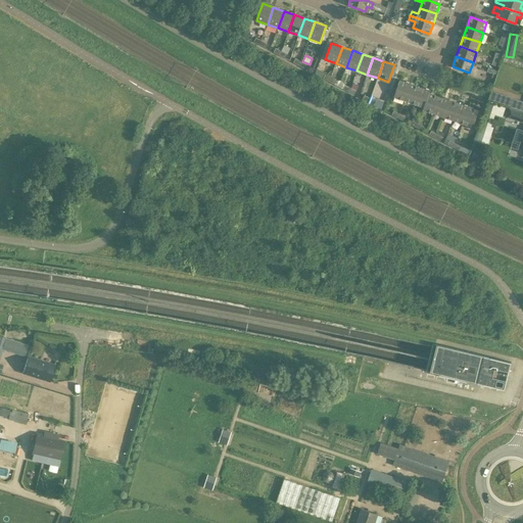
[(395,92),(394,97),(405,100),(410,84),(399,80),(395,92)]
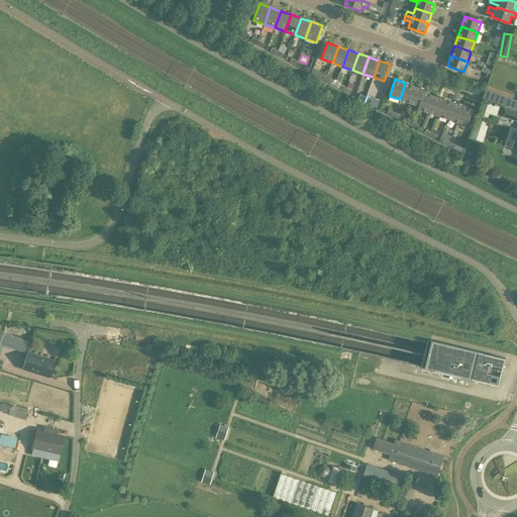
[(409,103),(415,86),(405,83),(400,99),(409,103)]
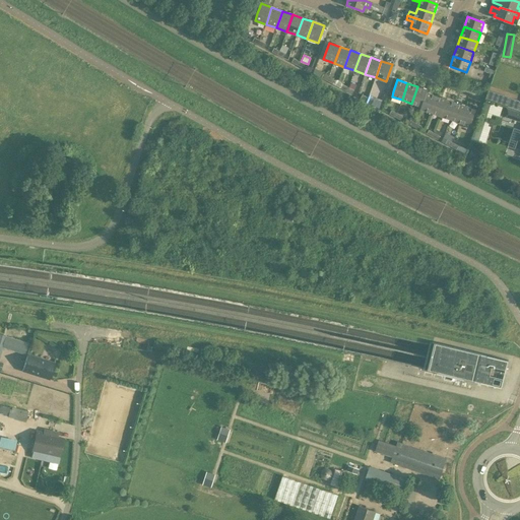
[(427,92),(428,90),(417,86),(411,104),(421,107),(427,92)]
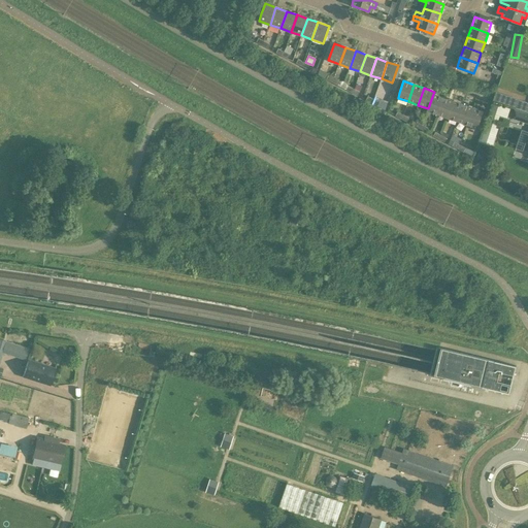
[(428,108),(427,110),(437,114),(443,97),(433,94),(428,108)]
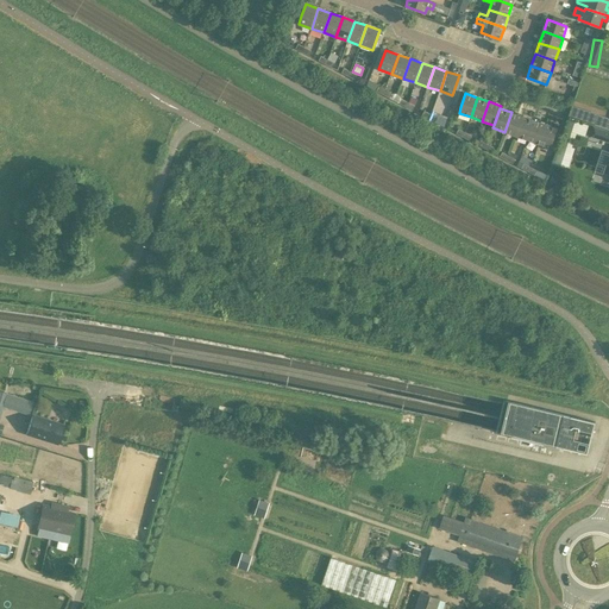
[(516,136),(522,117),(512,112),(504,132),(516,136)]
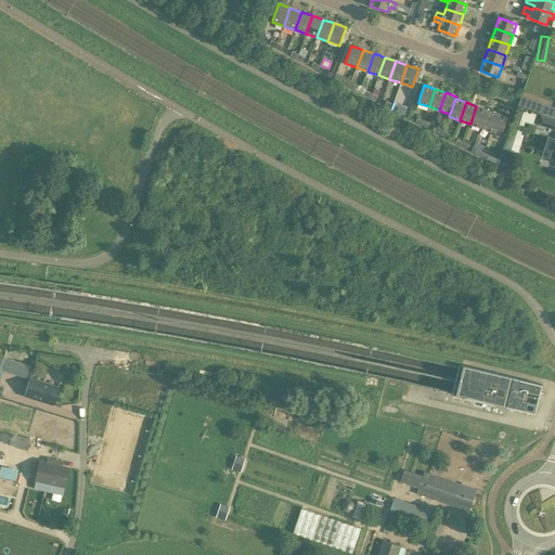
[(554,107),(545,104),(542,114),(554,118),(554,107)]
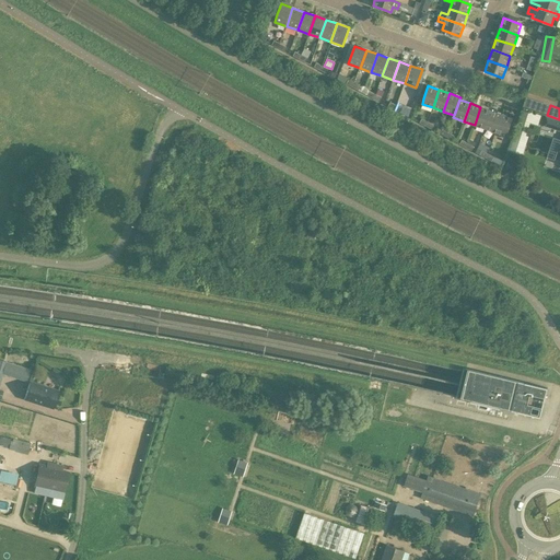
[(485,128),(491,111),(480,107),(475,125),(485,128)]
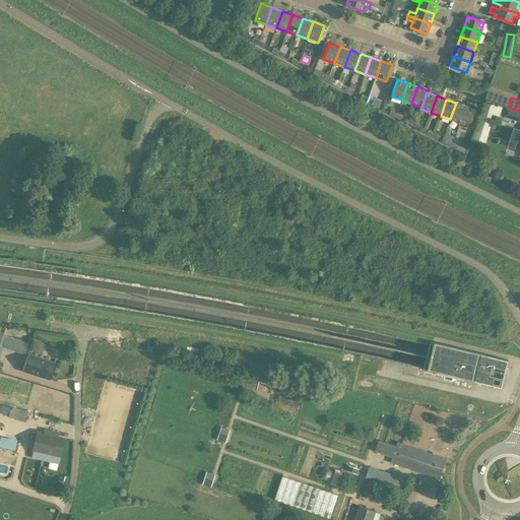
[(460,123),(466,106),(456,103),(450,119),(460,123)]
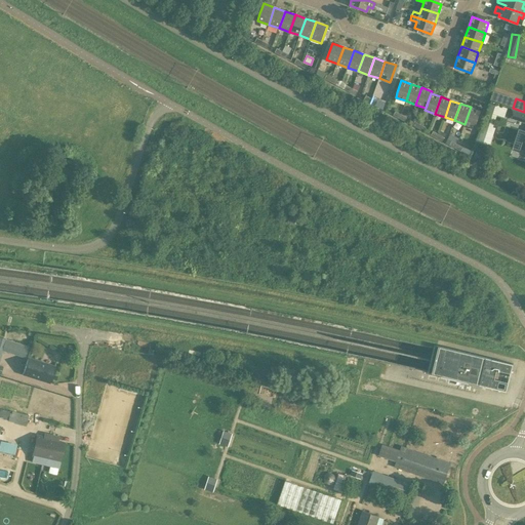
[(483,124),(477,142),(479,143),(487,146),(489,146),(495,128),(493,127),(496,116),(503,118),(507,110),(489,104),(483,124)]
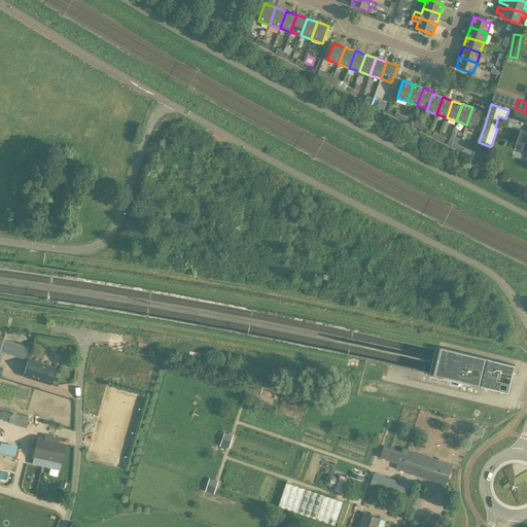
[(477,128),(483,111),(472,107),(466,125),(477,128)]
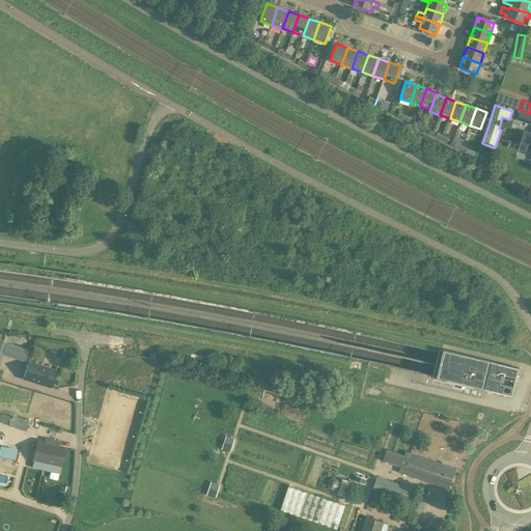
[(530,114),(518,110),(514,119),(530,124),(530,114)]
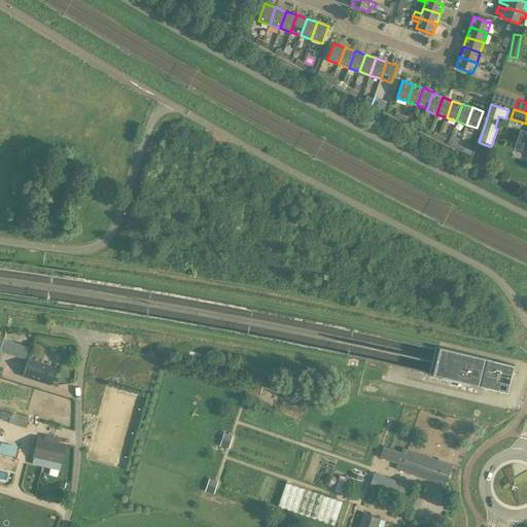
[(481,169),(478,162),(471,165),(476,172),(481,169)]
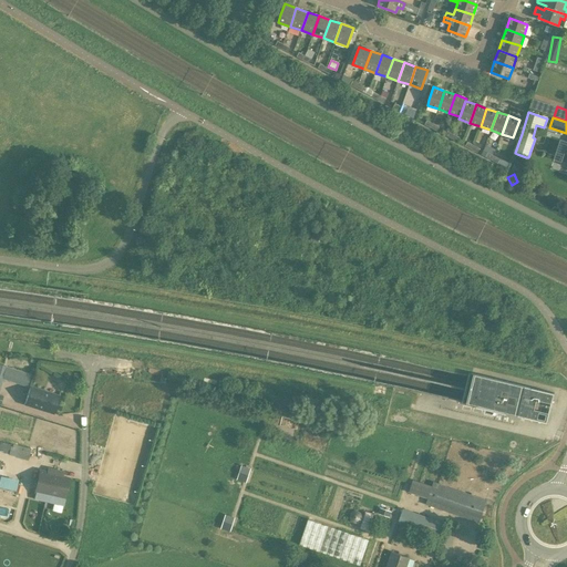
[(315,228),(310,240),(318,243),(321,230),(315,228)]
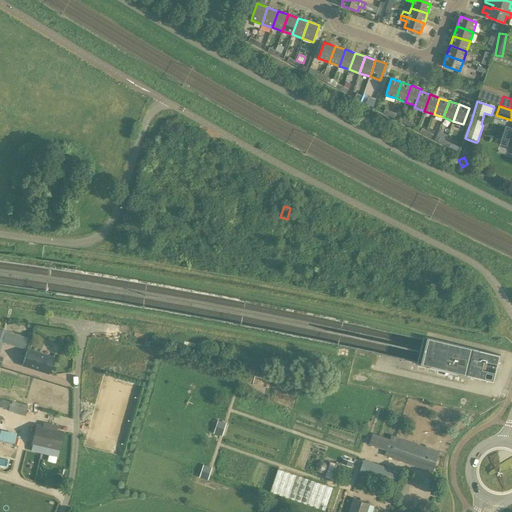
[(30,339),(5,330),(2,338),(28,346),(30,339)]
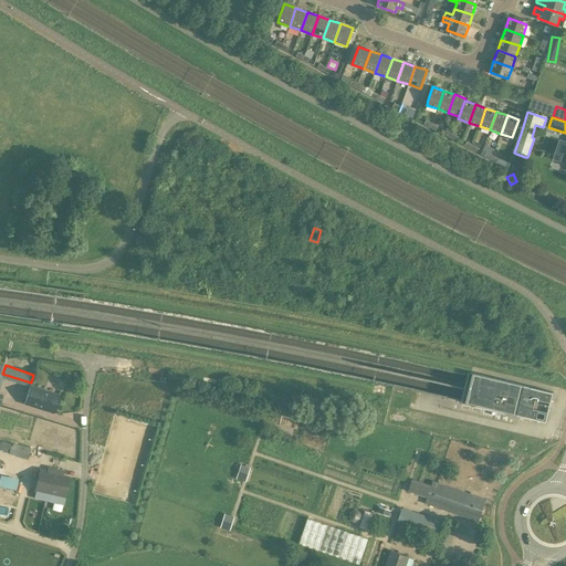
[(554,391),(469,371),(467,379),(463,395),(461,401),(546,421),(554,391)]
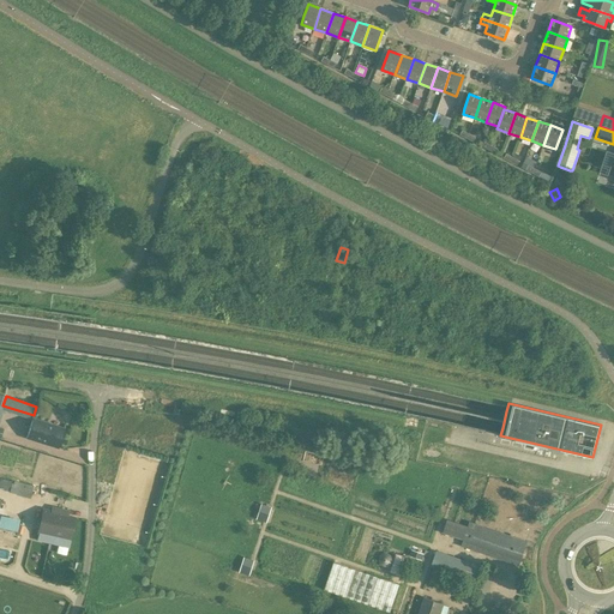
[(58,447),(65,428),(32,417),(26,438),(58,447)]
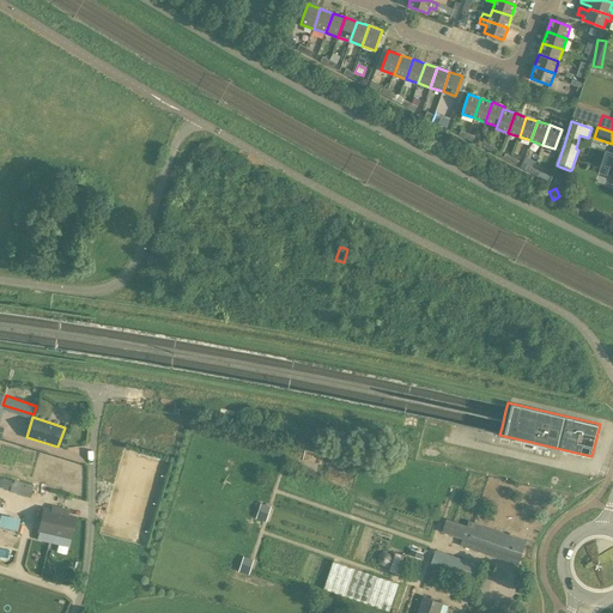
[(8,491),(30,498),(34,485),(13,480),(13,483),(0,478),(0,486),(10,490),(8,491)]
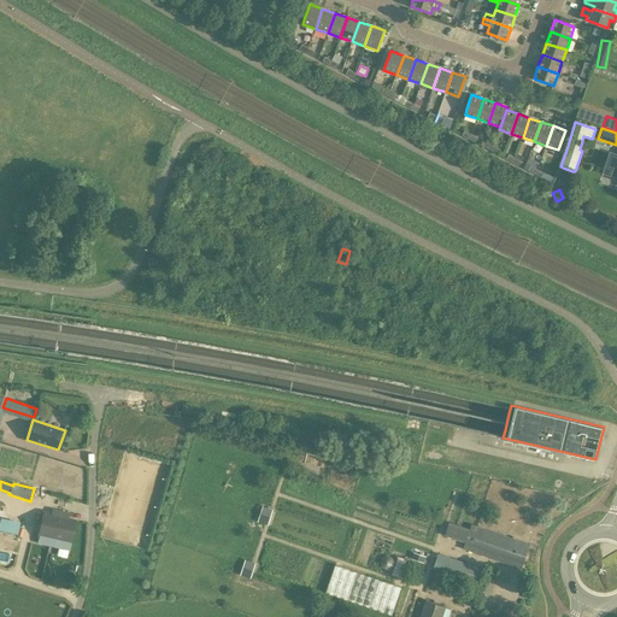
[(262,505),(257,521),(268,523),(272,507),(262,505)]
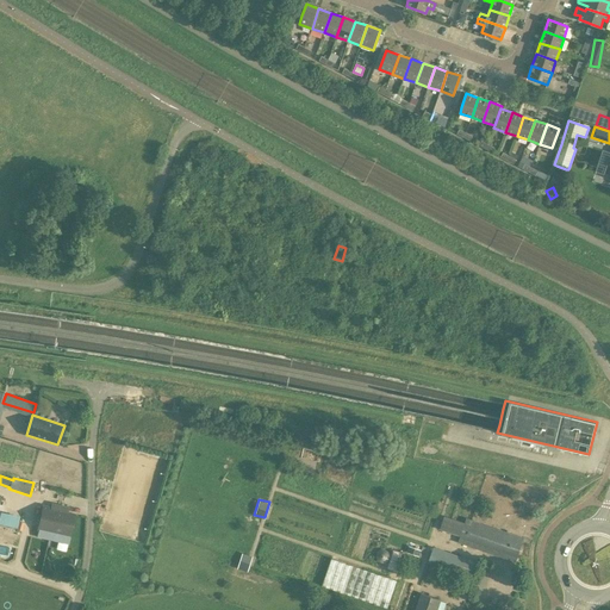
[(36,537),(68,545),(75,515),(58,511),(60,510),(43,506),(36,537)]
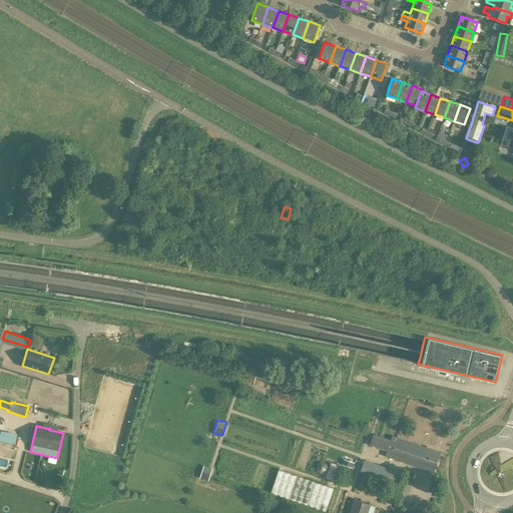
[(386,456),(434,473),(441,453),(392,436),(386,456)]
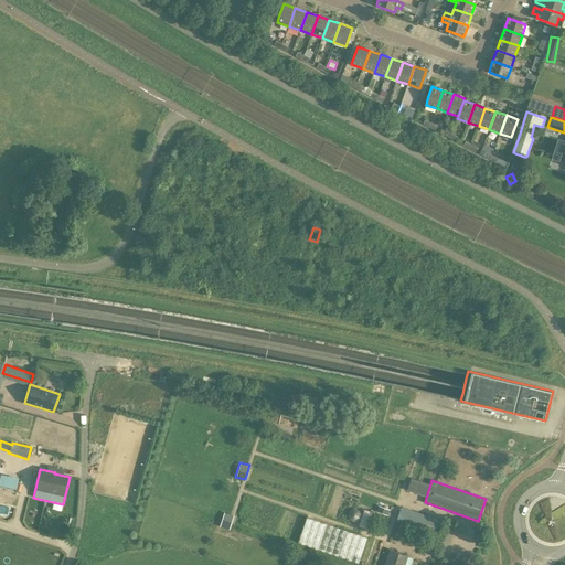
[(368,528),(373,511),(364,508),(362,511),(352,508),(349,518),(359,521),(358,524),(368,528)]
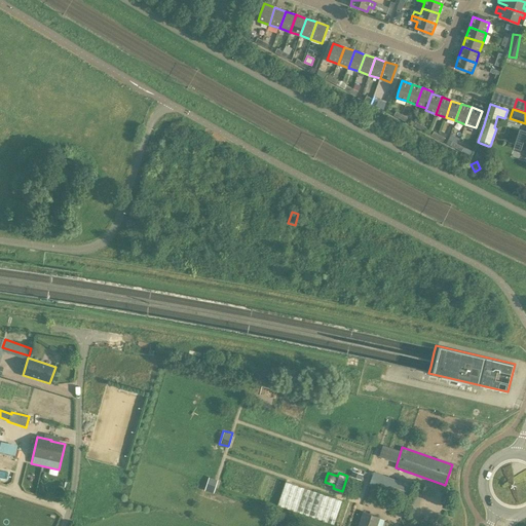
[(412,485),(374,473),(370,485),(408,498),(412,485)]
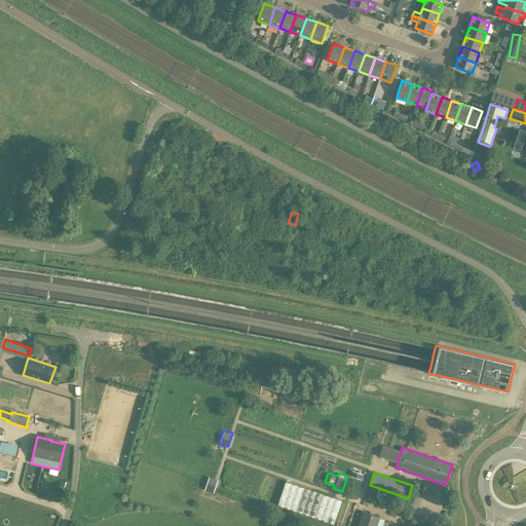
[(212,493),(216,480),(209,478),(204,491),(212,493)]
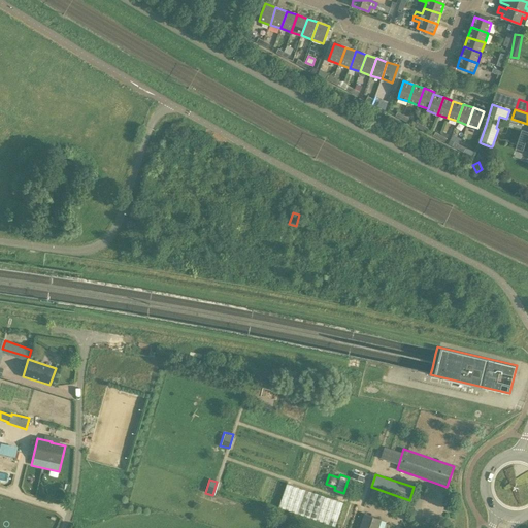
[(343,502),(287,483),(278,506),(335,526),(343,502)]
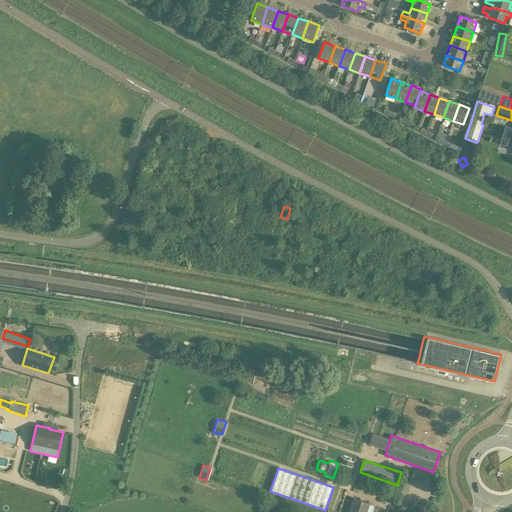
[(367,511),(370,503),(354,498),(349,511),(367,511)]
